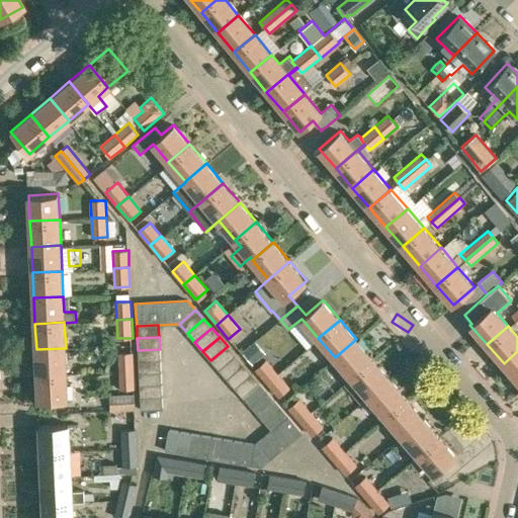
[(356,339),(335,357),(351,376),(373,358),(356,339)]
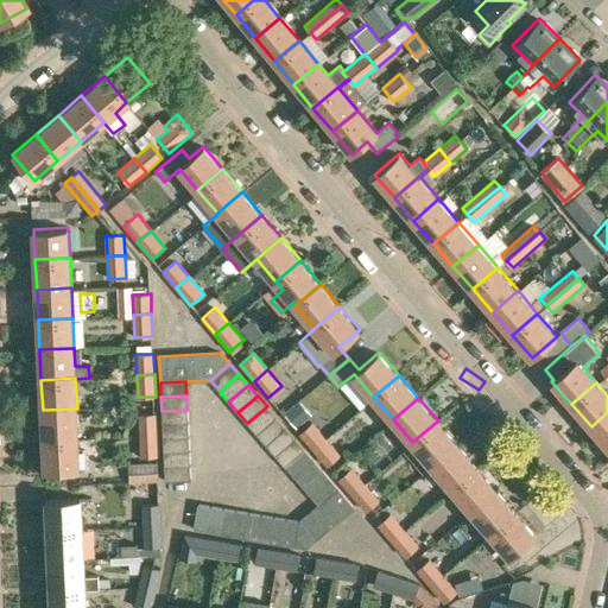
[(297,428),(309,417),(297,404),(285,415),(297,428)]
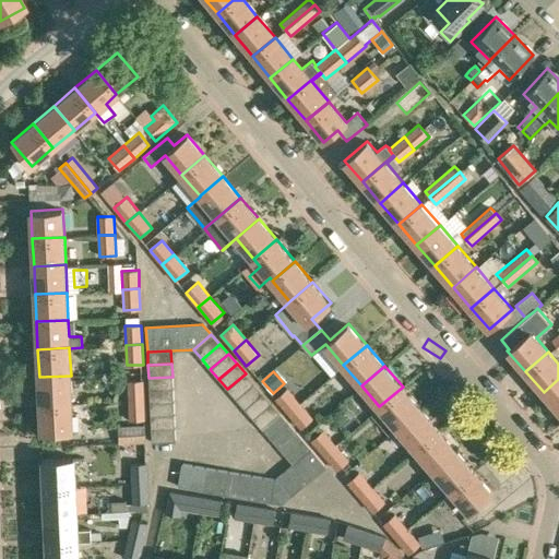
[(246,373),(227,389),(236,400),(254,383),(246,373)]
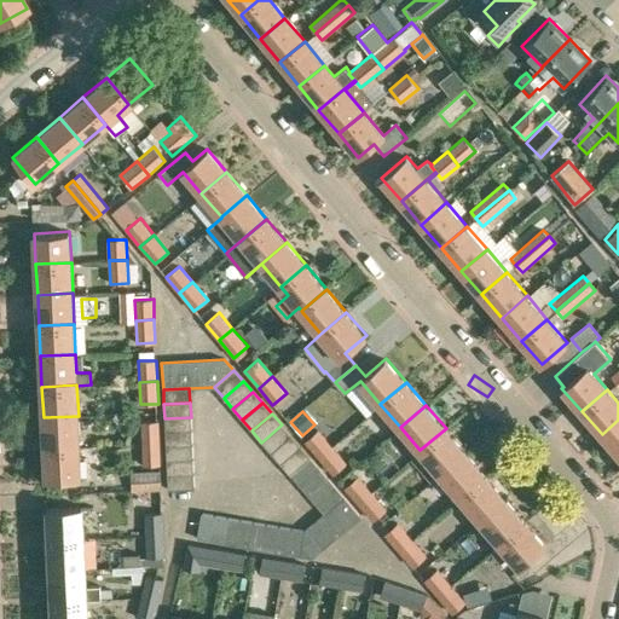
[(79,416),(44,417),(45,447),(80,446),(79,416)]
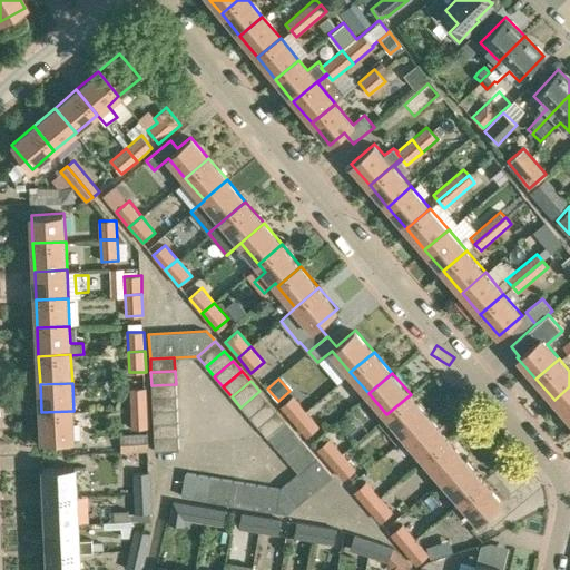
[(151,385),(151,399),(176,397),(176,384),(151,385)]
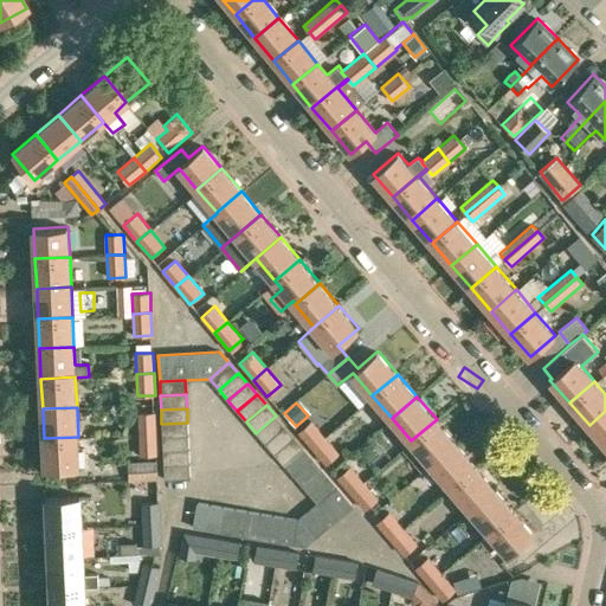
[(605,411),(590,425),(605,444),(605,411)]
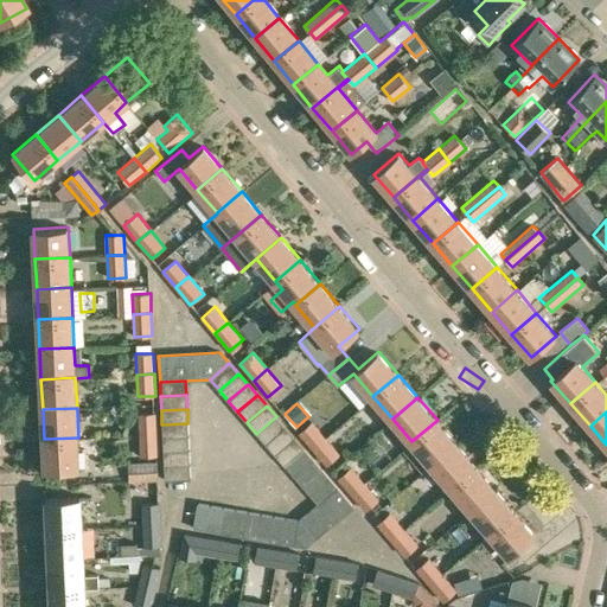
[(138,414),(139,435),(157,434),(157,413),(138,414)]
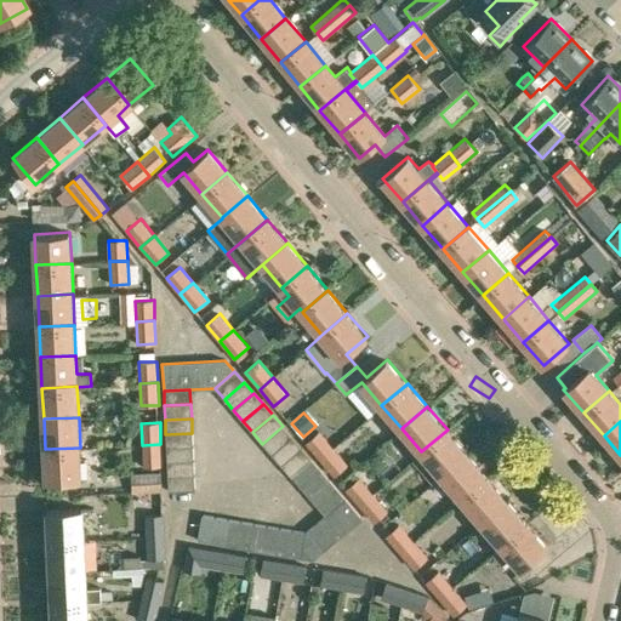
[(283,426),(262,444),(272,455),(292,437),(283,426)]
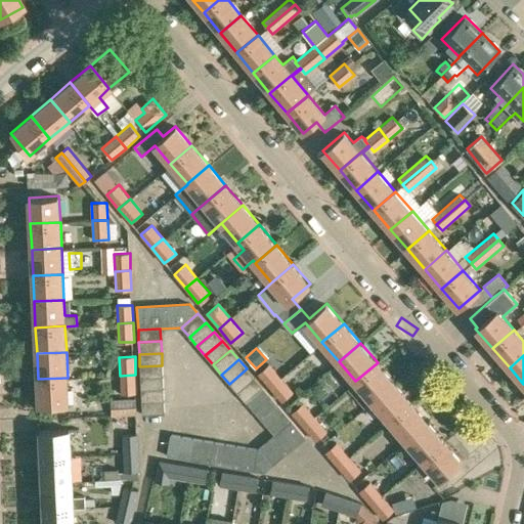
[(378,362),(355,381),(373,401),(394,382),(378,362)]
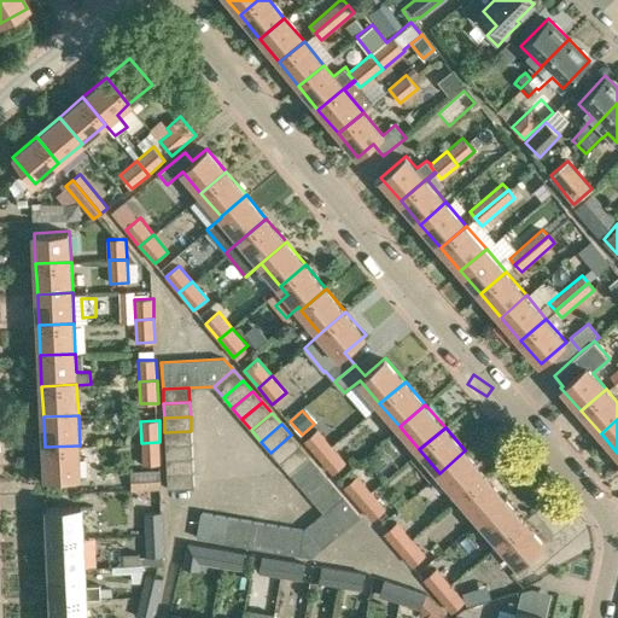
[(304,441),(318,456),(332,444),(319,429),(304,441)]
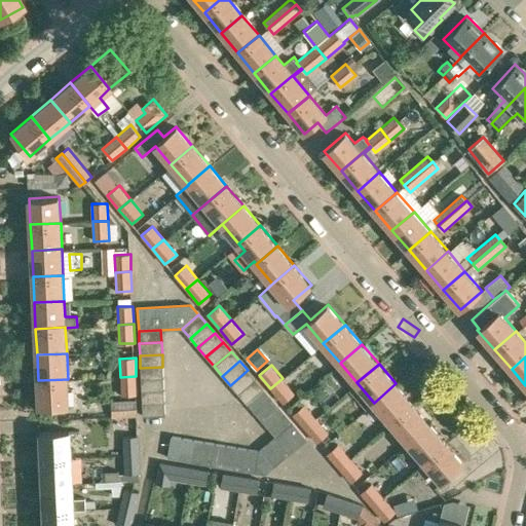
[(140,368),(141,380),(163,379),(162,367),(140,368)]
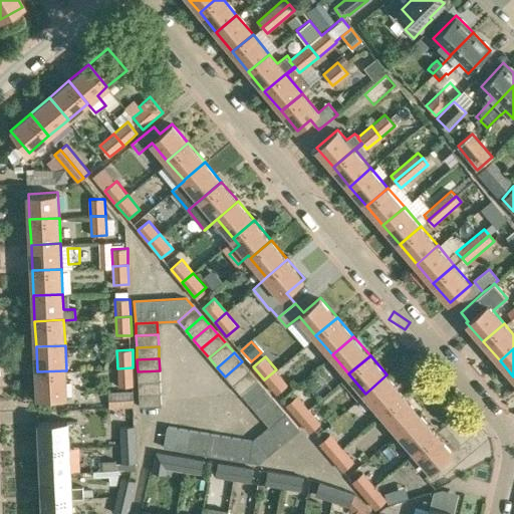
[(242,361),(225,376),(233,386),(250,371),(242,361)]
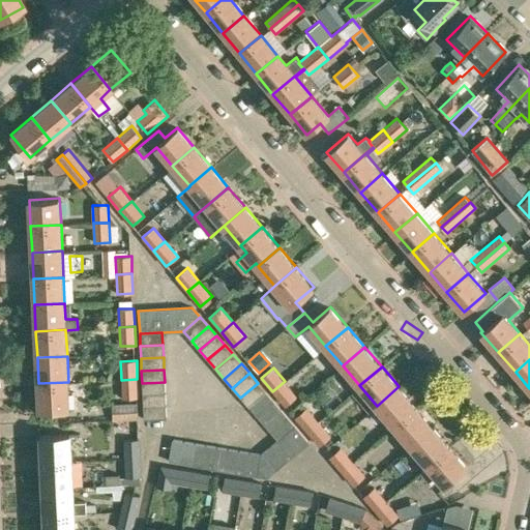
[(137,379),(121,380),(122,399),(138,398),(137,379)]
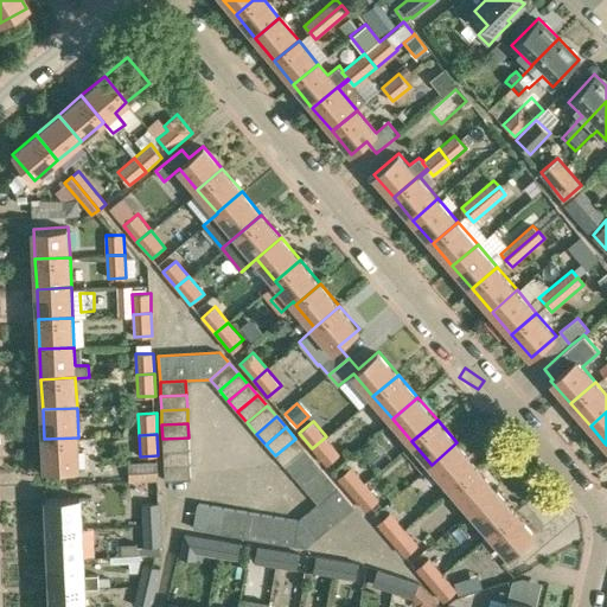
[(326,436),(312,448),(326,466),(340,454),(326,436)]
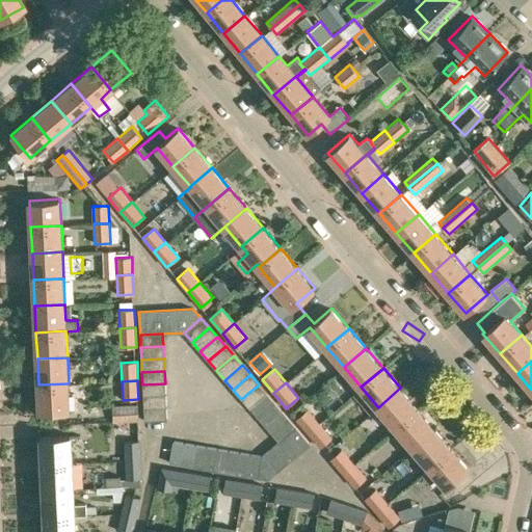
[(69,383),(38,384),(40,411),(70,409),(69,383)]
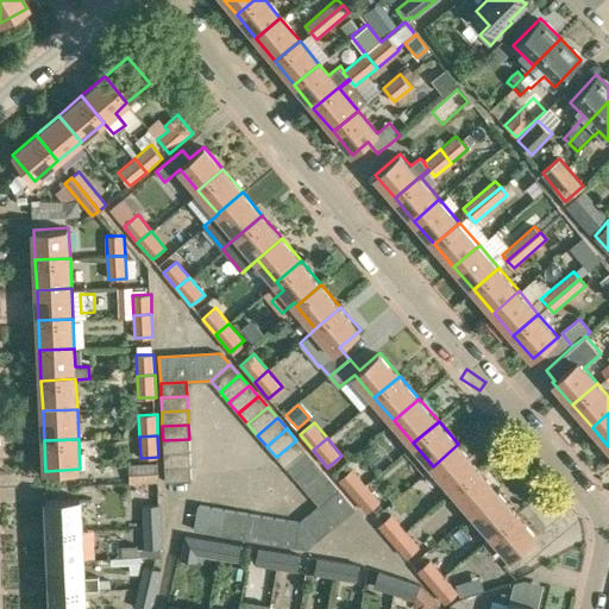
[(163,440),(163,453),(189,452),(189,439),(163,440)]
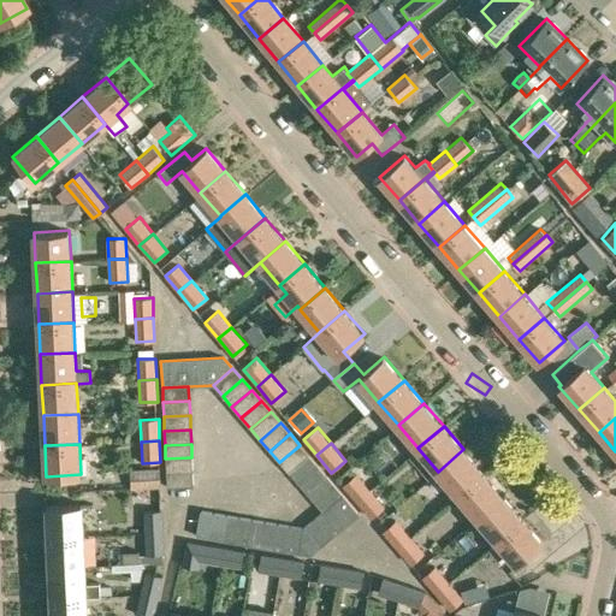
[(300,445),(279,462),(289,473),(309,456),(300,445)]
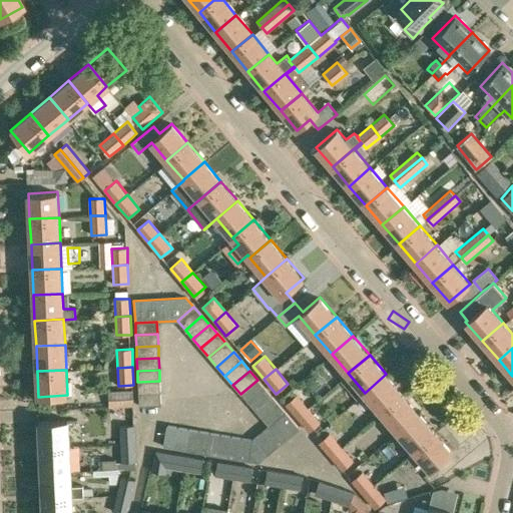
[(386,374),(365,393),(381,412),(403,394),(386,374)]
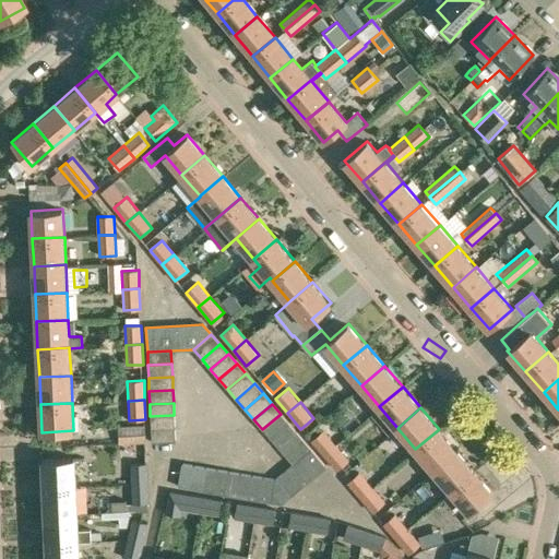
[(288,423),(281,414),(262,429),(270,438),(288,423)]
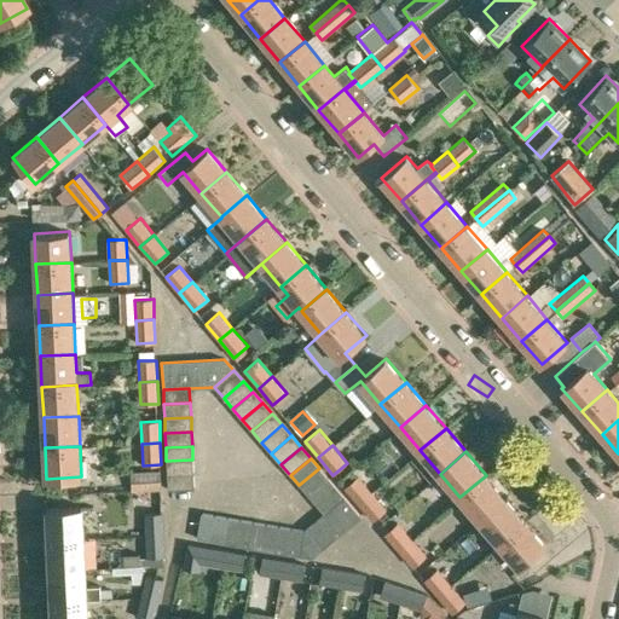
[(166,461),(167,475),(194,474),(192,460),(166,461)]
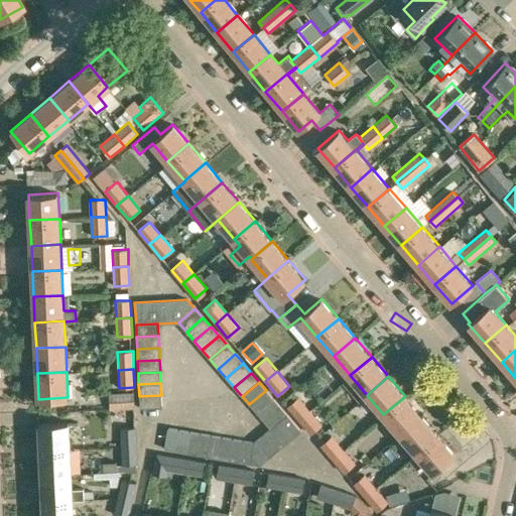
[(266,390),(249,404),(256,412),(273,398),(266,390)]
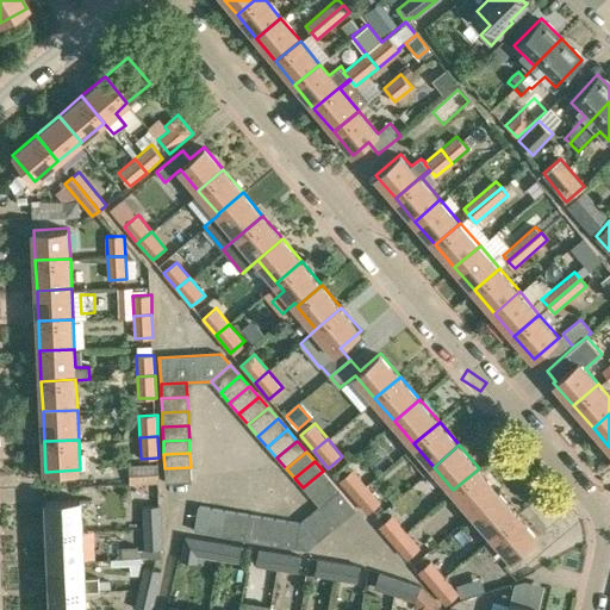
[(105,484),(130,483),(160,480),(159,464),(129,465),(129,467),(104,468),(105,484)]
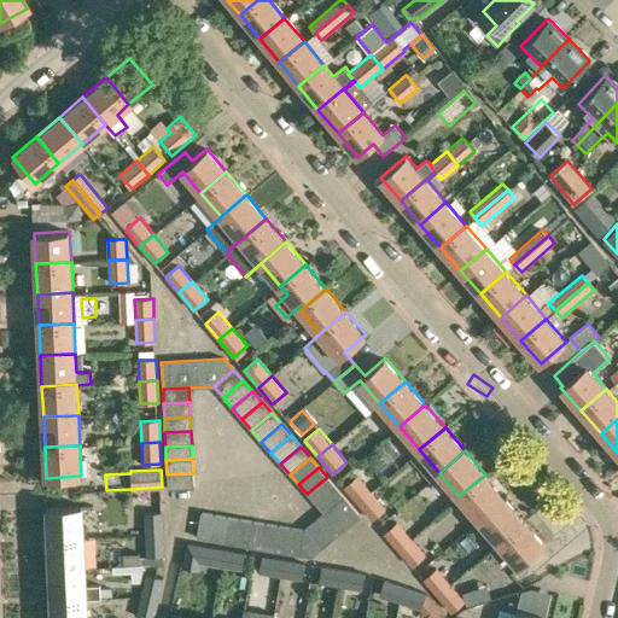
[(168,489),(193,488),(193,473),(167,474),(168,489)]
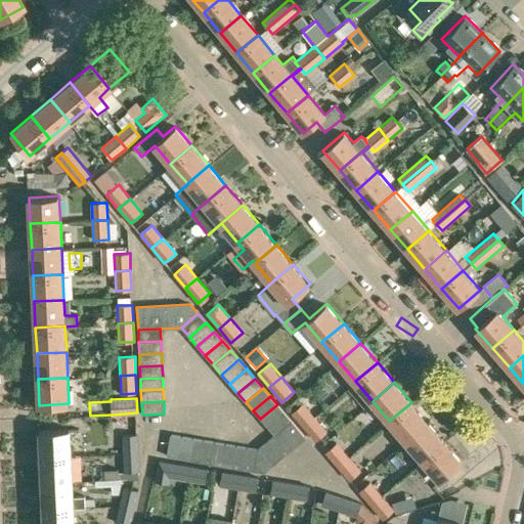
[(411,402),(389,421),(406,440),(428,422),(411,402)]
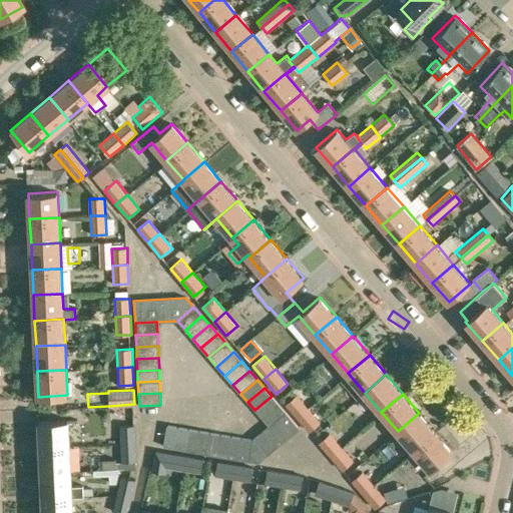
[(286,404),(297,418),(308,408),(297,395),(286,404)]
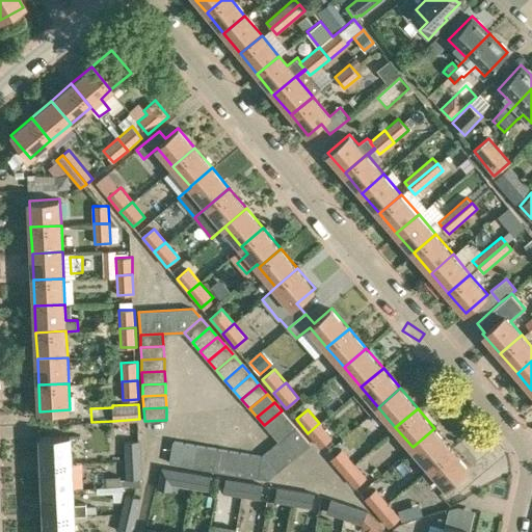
[(282,410),(264,425),(271,433),(289,419),(282,410)]
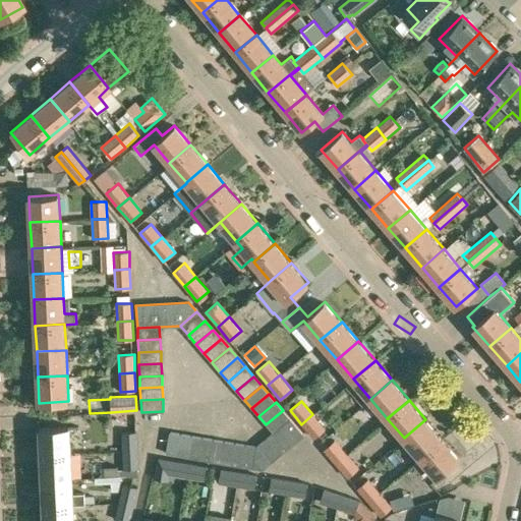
[(122,432),(122,450),(138,449),(136,410),(111,412),(112,433),(122,432)]
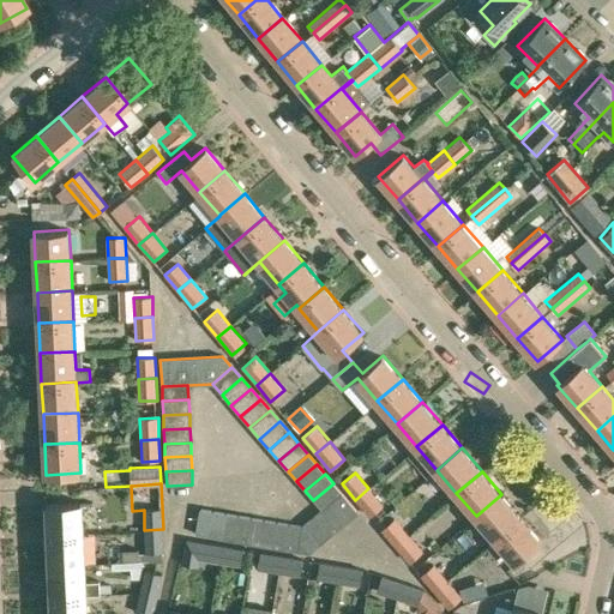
[(333,483),(313,500),(321,510),(338,530),(359,513),(333,483)]
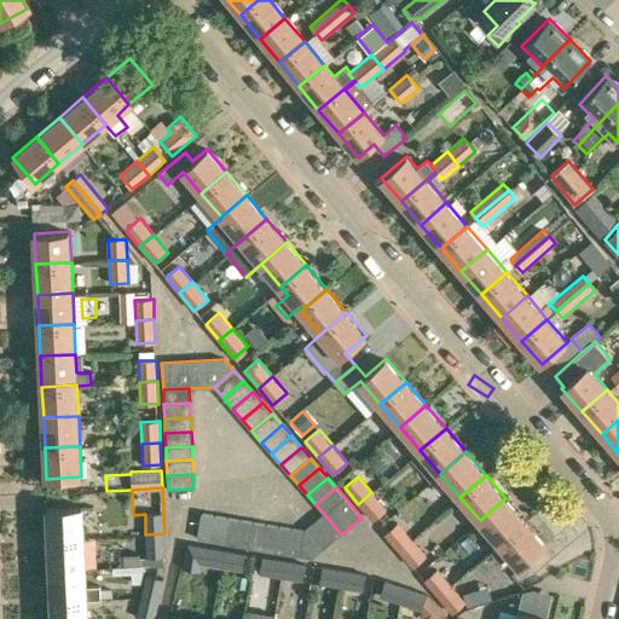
[(371,492),(358,504),(372,521),(388,510),(371,492)]
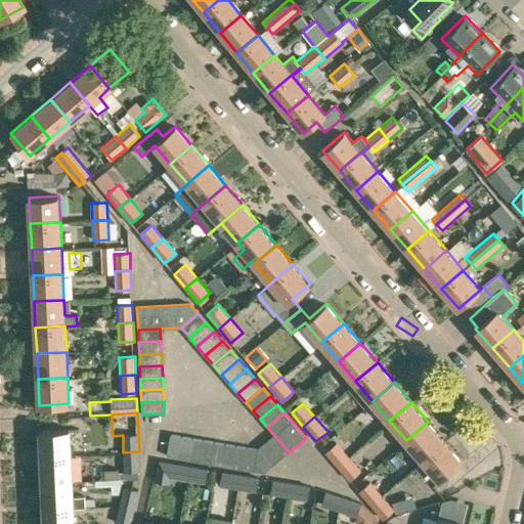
[(428,422),(406,440),(423,460),(445,441),(428,422)]
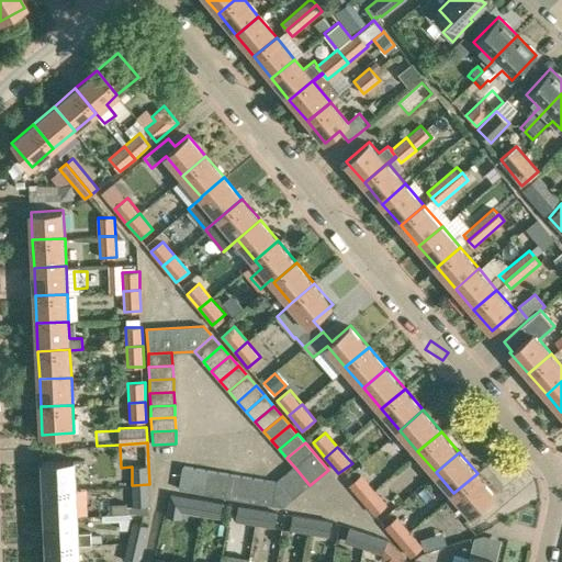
[(43,461),(44,490),(77,487),(75,460),(43,461)]
